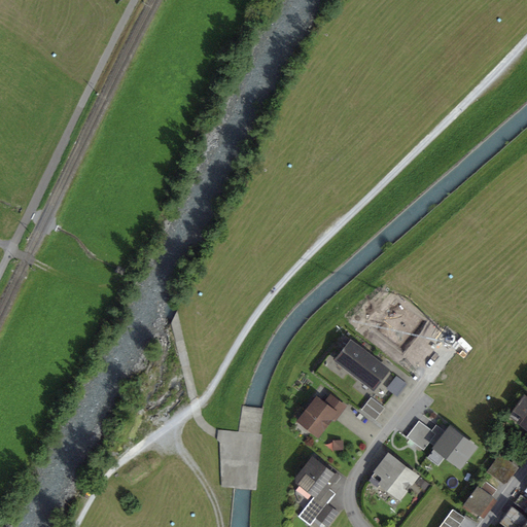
[(337,359),(355,374),(370,355),(351,341),(337,359)]
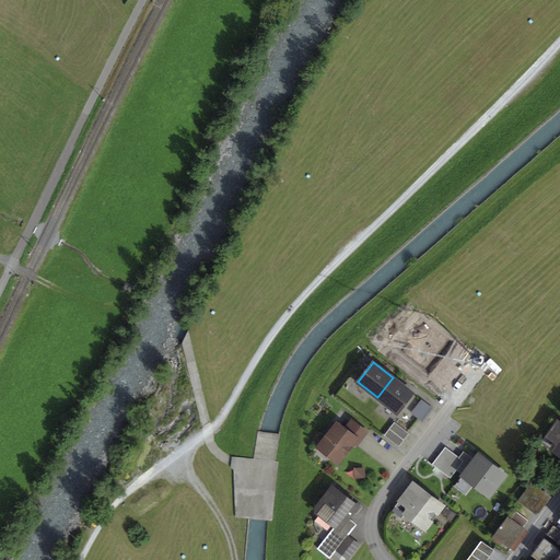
[(412,393),(393,377),(377,397),(397,411),(412,393)]
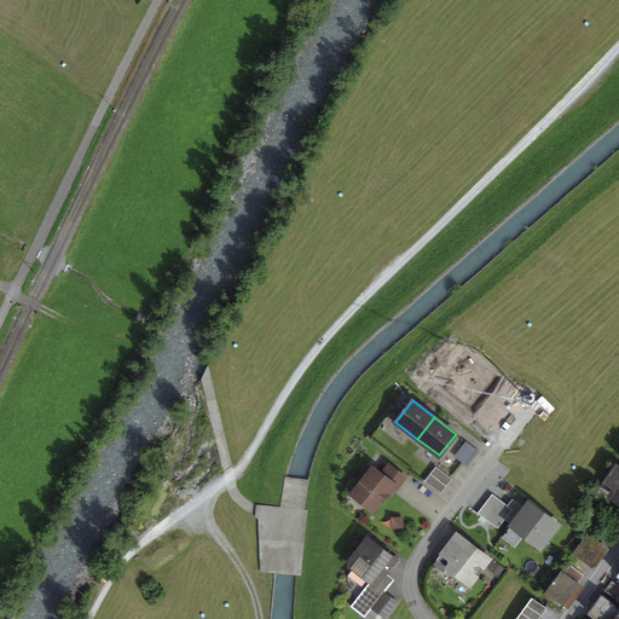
[(468,464),(478,451),(467,443),(457,456),(468,464)]
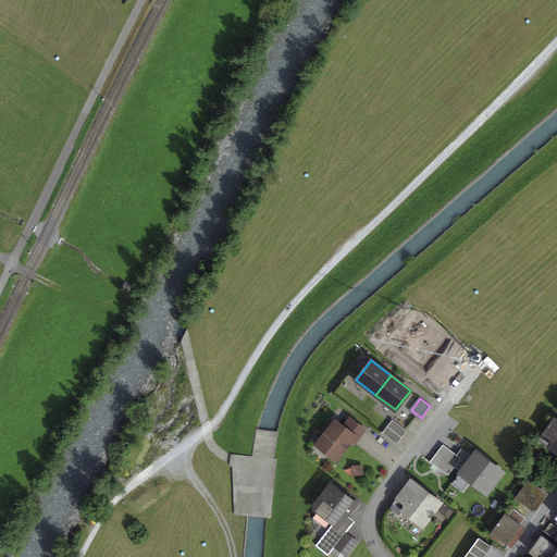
[(541,438),(556,449),(556,418),(555,417),(540,437),(537,435),(534,438),(539,442),(541,438)]
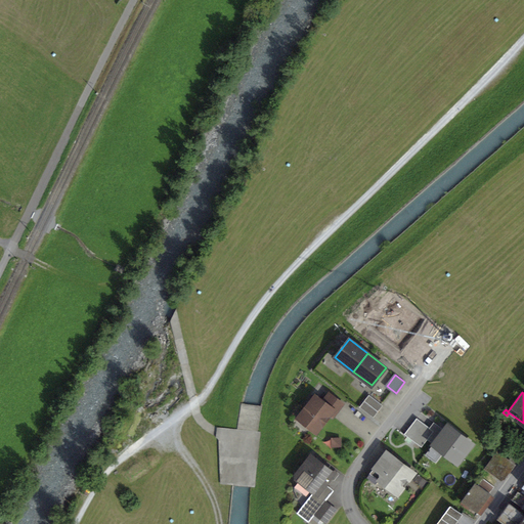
[(307,424),(316,432),(330,415),(333,410),(337,412),(343,404),(329,393),(322,401),(315,395),(301,413),(310,421),(307,424)]
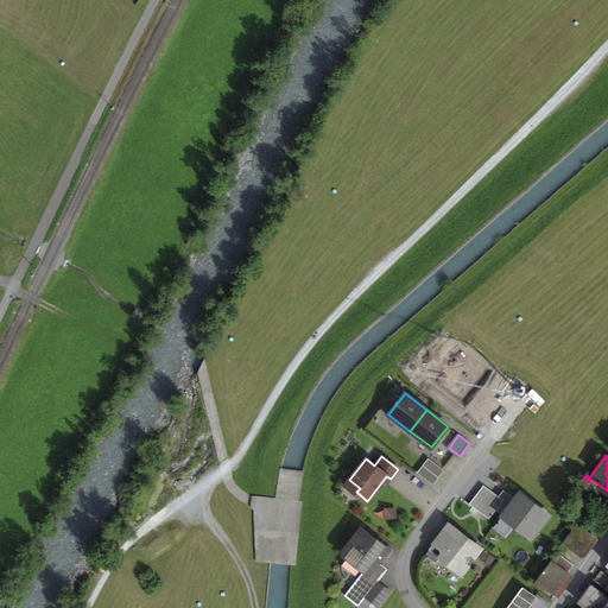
[(431,483),(442,469),(428,458),(417,473),(431,483)]
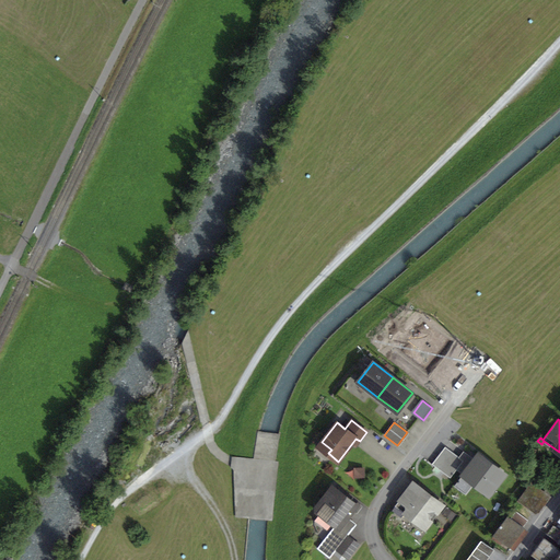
[(328,453),(331,450),(322,442),(318,446),(328,453)]
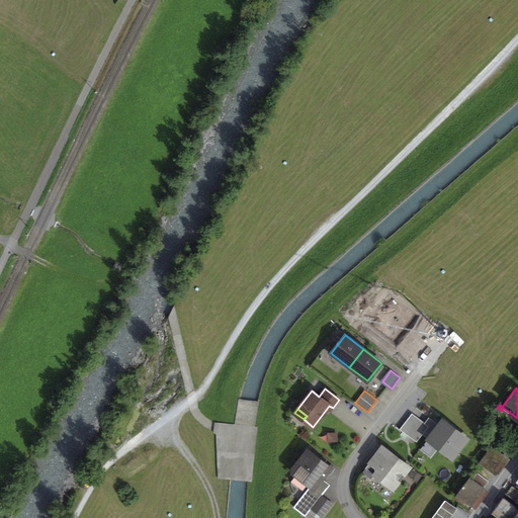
[(412,413),(400,429),(417,442),(429,426),(412,413)]
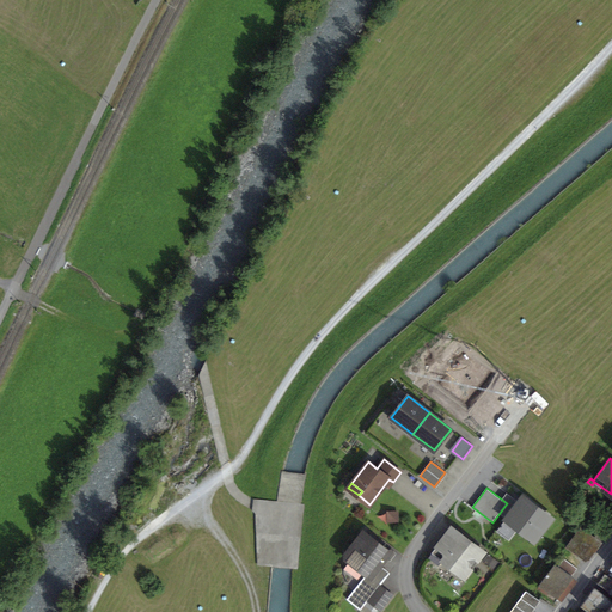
[(522,496),(506,519),(534,540),(551,518),(522,496)]
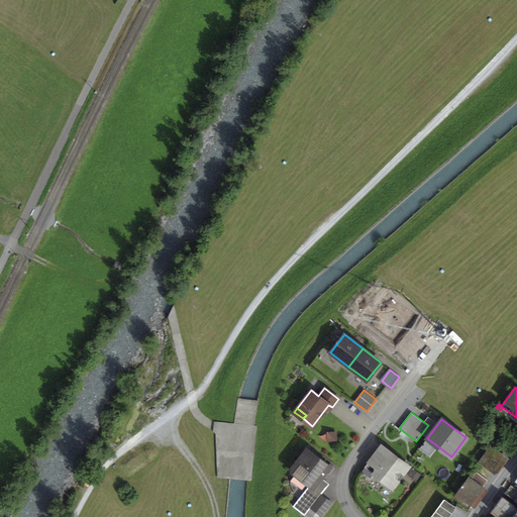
[(371,478),(374,474),(390,486),(407,464),(382,444),(364,469),(364,473),(371,478)]
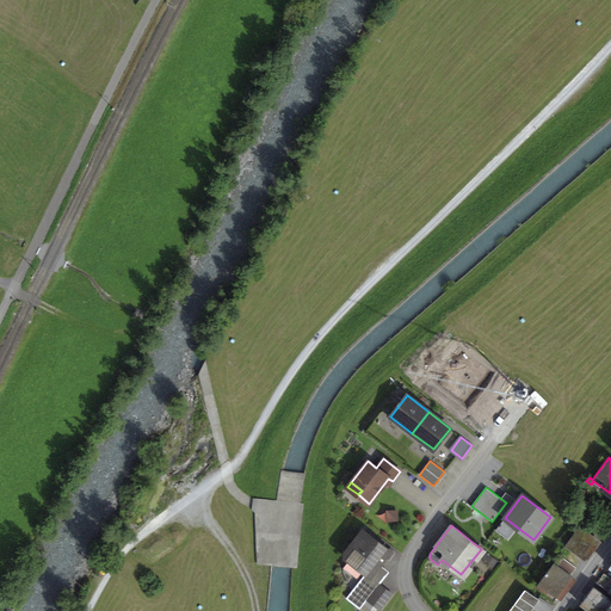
[(580,528),(567,545),(585,560),(598,541),(580,528)]
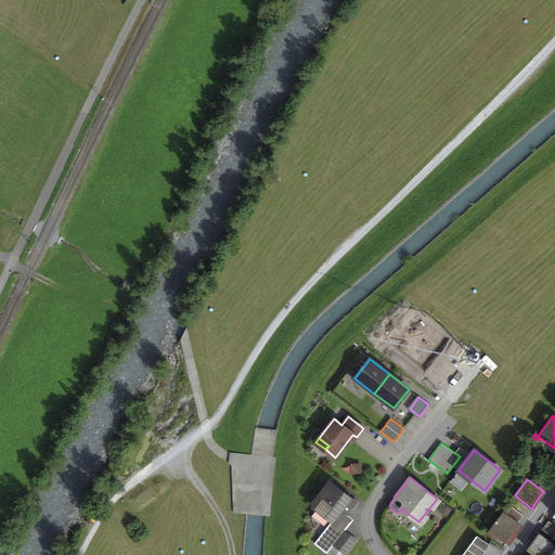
[(314,543),(326,553),(334,544),(345,531),(351,523),(343,516),(350,506),(353,501),(332,483),(323,493),(320,494),(313,502),(313,506),(332,520),(314,543)]
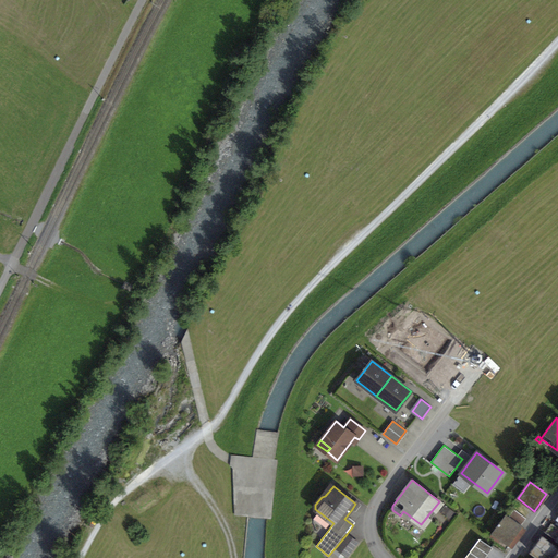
[(352,509),(355,512),(362,504),(358,501),(355,504),(352,509)]
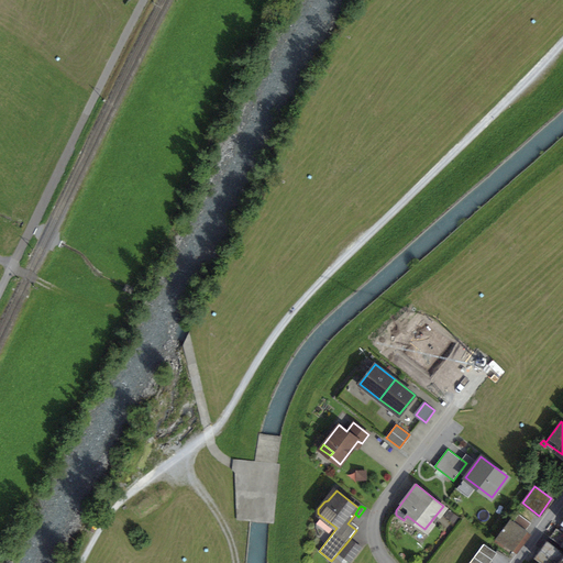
[(424,529),(428,532),(446,508),(443,506),(424,529)]
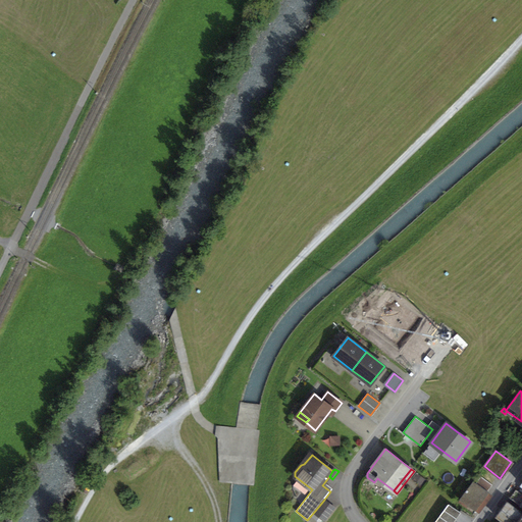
[(466,490),(460,499),(475,511),(488,492),(487,491),(492,484),(481,476),(476,483),(473,481),(467,489),(466,488),(465,490),(466,490)]
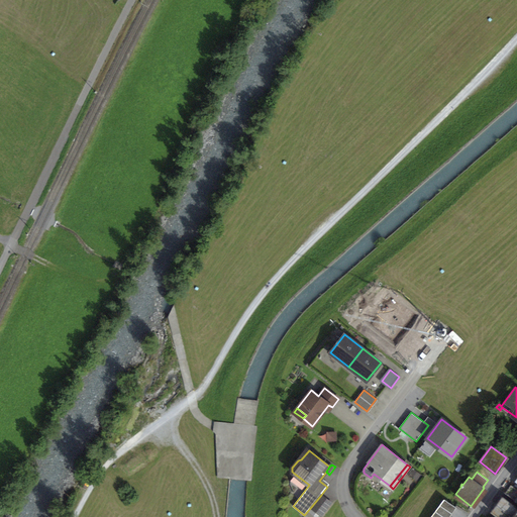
[(516,489),(512,486),(505,494),(516,502),(516,489)]
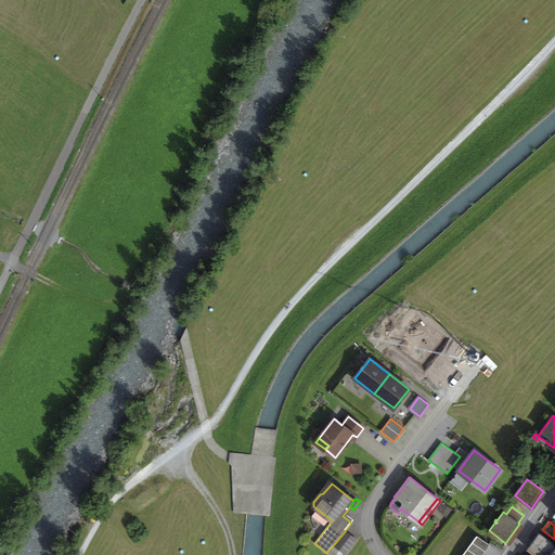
[(345,531),(334,544),(346,553),(356,540),(345,531)]
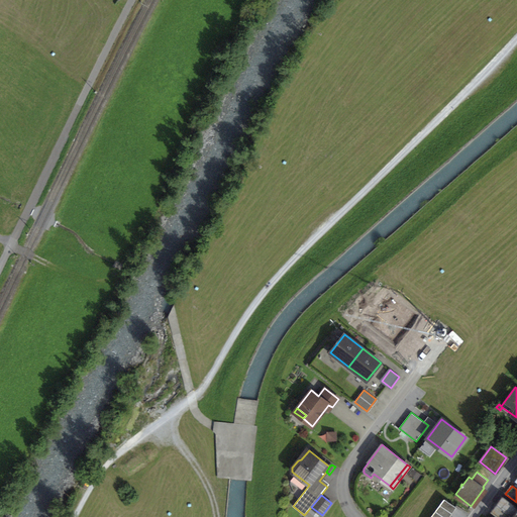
[(498,505),(515,516),(516,516),(516,506),(516,507),(501,497),(496,503),(498,505)]
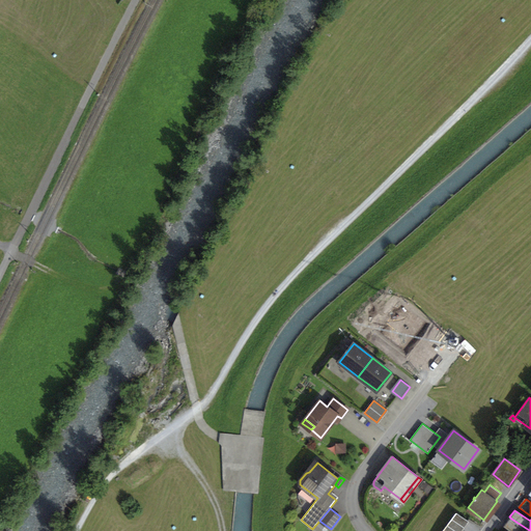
[(456,512),(442,530),(462,530),(469,522),(456,512)]
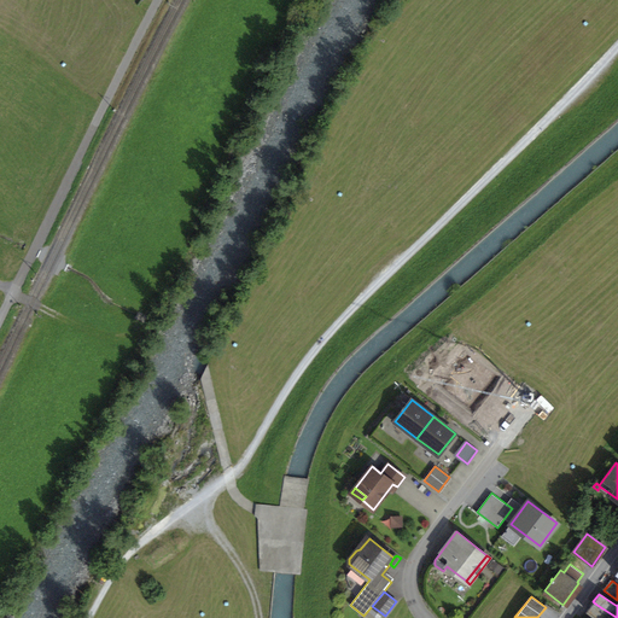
[(616,617),(595,604),(588,612),(595,617),(616,617)]
